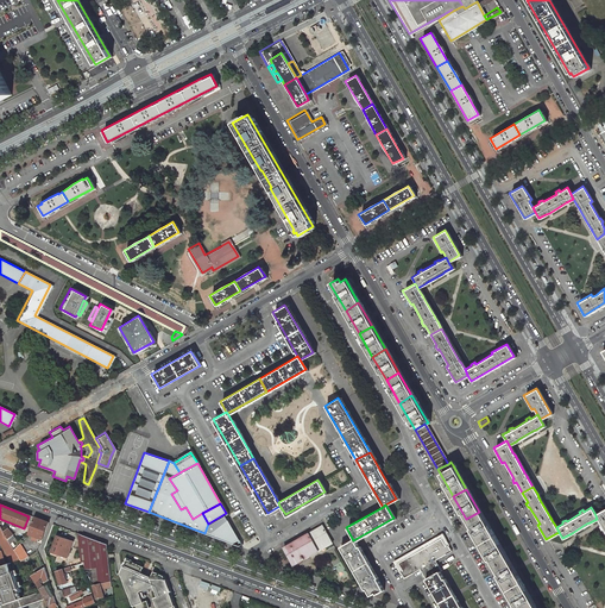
[(604,507),(594,513),(597,519),(600,524),(598,525),(600,528),(603,527),(604,532),(604,507)]
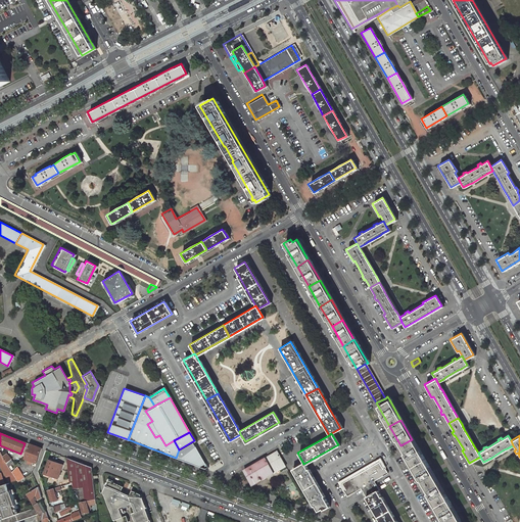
[(424,460),(412,439),(400,445),(413,466),(424,460)]
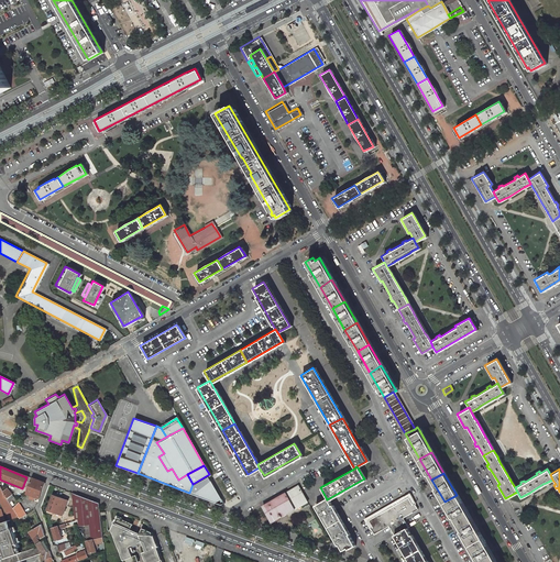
[(25,494),(37,498),(43,483),(31,478),(25,494)]
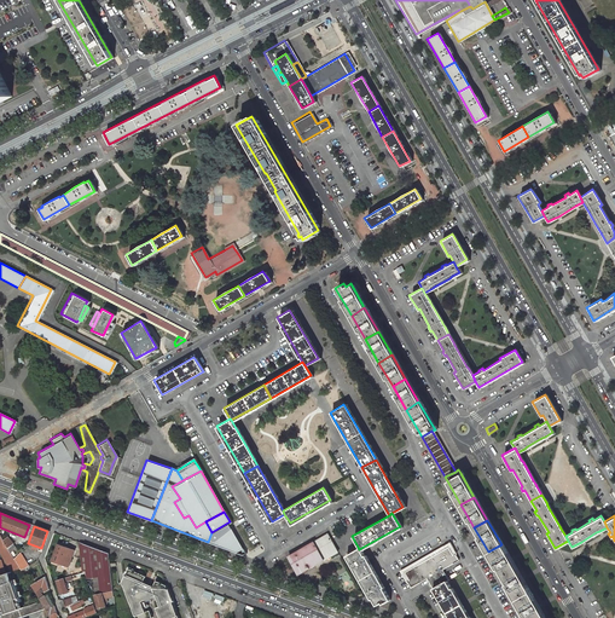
[(336,550),(325,532),(312,541),(321,559),(335,552),(336,550)]
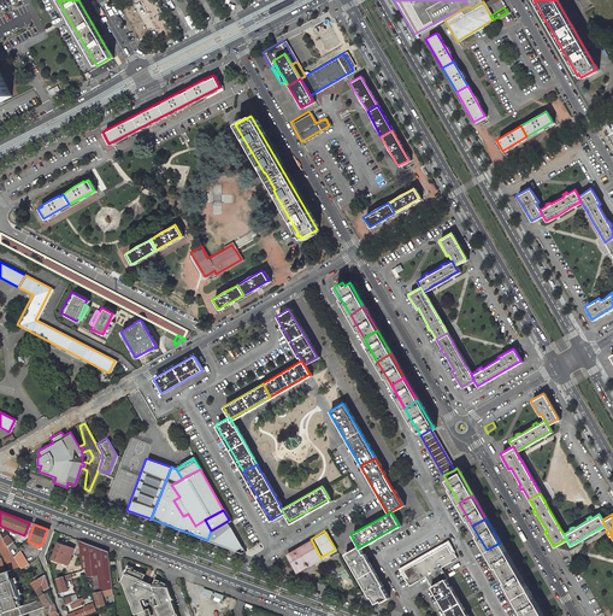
[(12,545),(6,535),(1,539),(6,547),(12,545)]
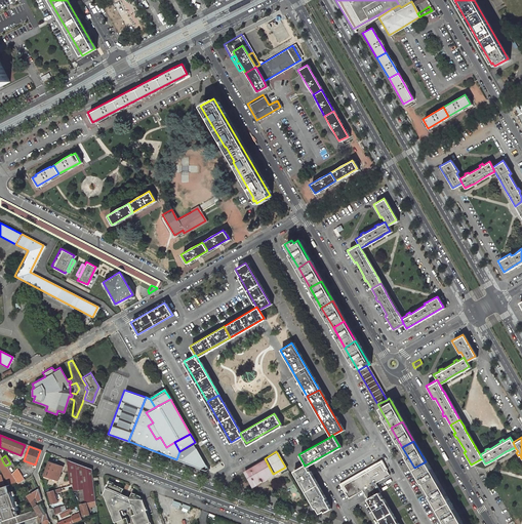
[(0,470),(2,474),(8,472),(6,468),(5,466),(1,458),(0,457),(0,470)]
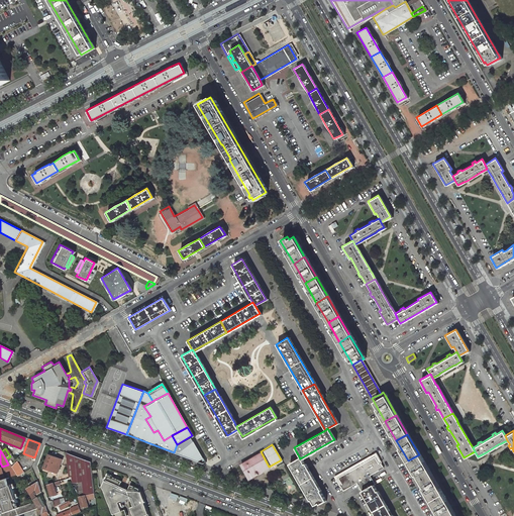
[(92,492),(89,460),(78,457),(64,451),(66,476),(70,476),(71,483),(80,481),(82,495),(92,492)]
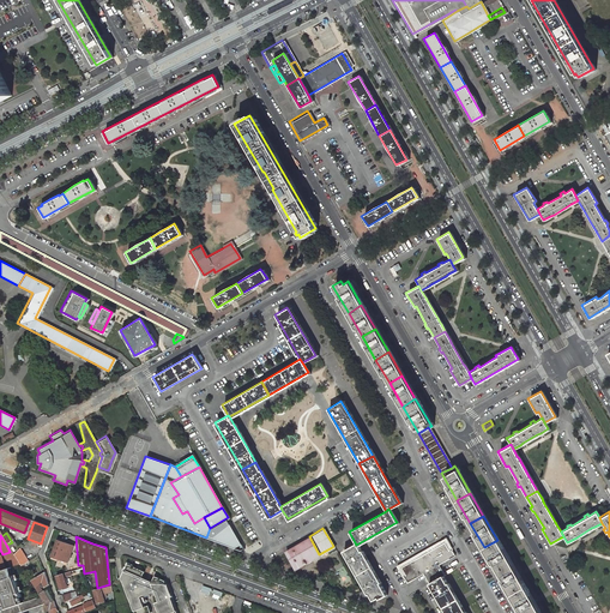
[(319,554),(309,536),(283,551),(293,568),(303,562),(305,563),(319,554)]
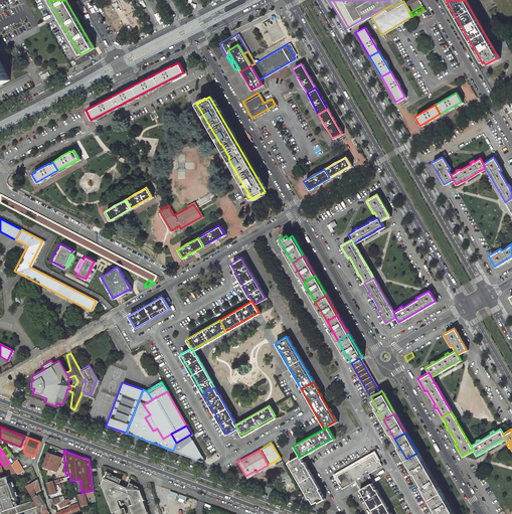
[(429,472),(417,453),(406,459),(417,478),(429,472)]
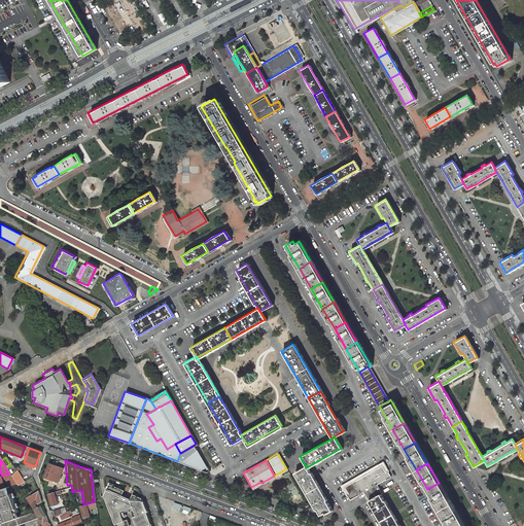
[(56,483),(60,471),(53,468),(54,466),(47,464),(42,478),(56,483)]
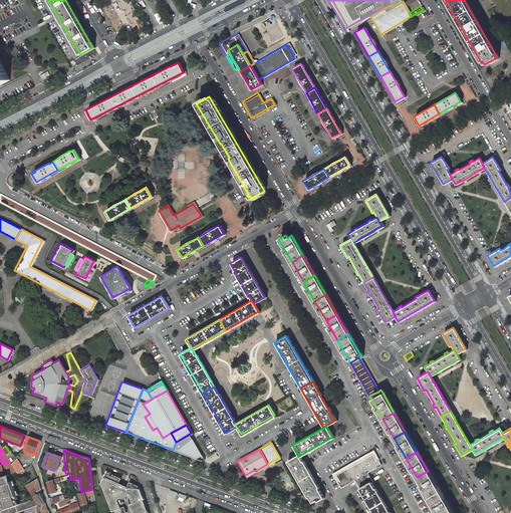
[(298,456),(297,454),(287,460),(311,502),(315,499),(316,501),(322,497),(298,456)]
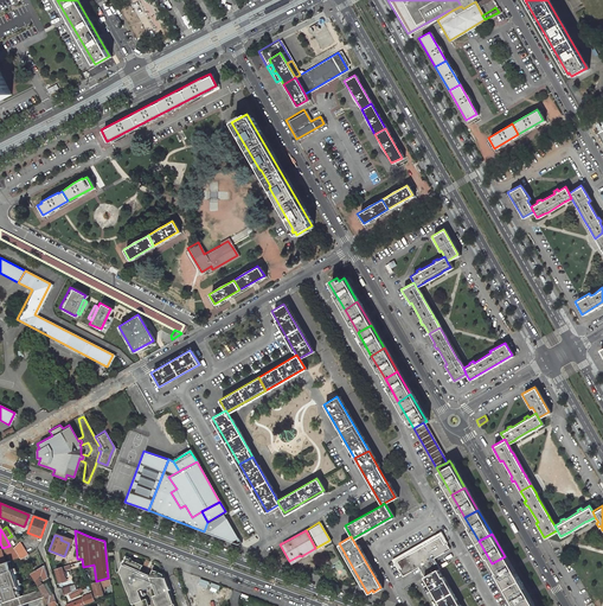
[(442,543),(437,536),(395,560),(399,568),(397,569),(401,575),(416,567),(423,576),(424,576),(436,569),(437,568),(431,557),(448,548),(444,542),(442,543)]
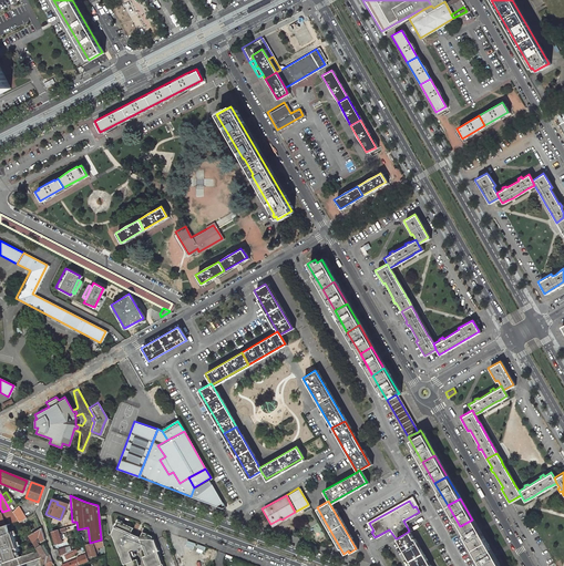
[(17,522),(23,518),(17,507),(11,513),(16,521),(17,522)]
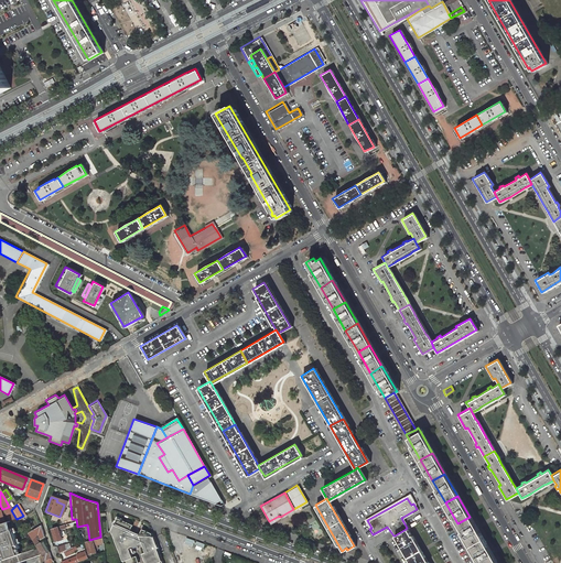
[(0,522),(8,520),(15,518),(11,510),(9,507),(2,509),(0,509),(0,522)]
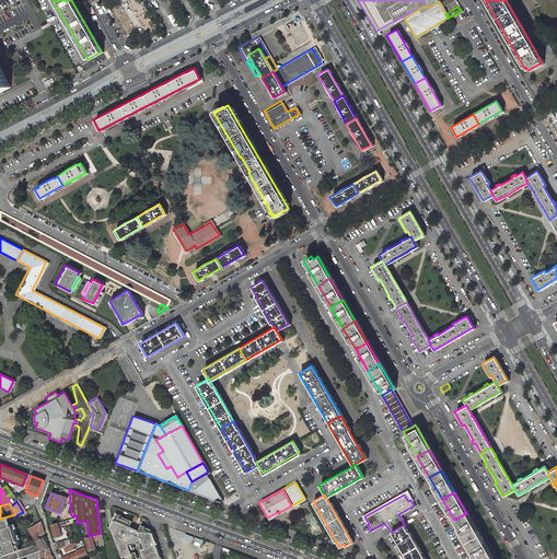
[(108,525),(120,558),(132,558),(137,558),(134,550),(129,552),(126,543),(129,542),(131,543),(135,542),(136,539),(139,538),(142,547),(139,549),(142,558),(160,558),(149,528),(139,524),(136,531),(130,528),(127,526),(129,520),(114,513),(108,525)]
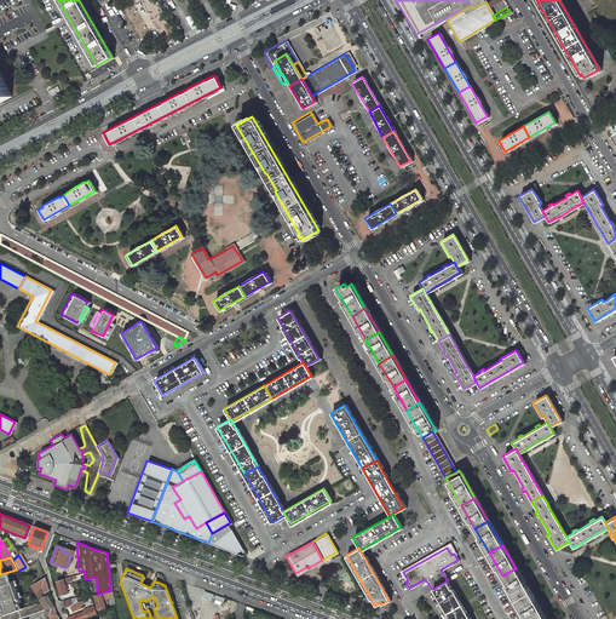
[(529,592),(516,568),(502,575),(516,600),(529,592)]
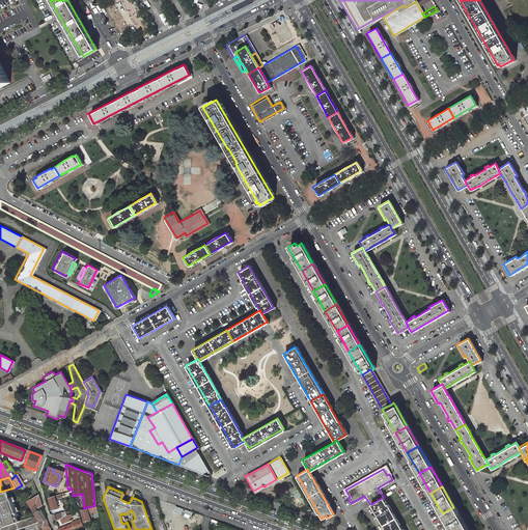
[(0,518),(3,525),(15,521),(11,512),(14,511),(9,499),(7,490),(3,492),(0,492),(0,518)]
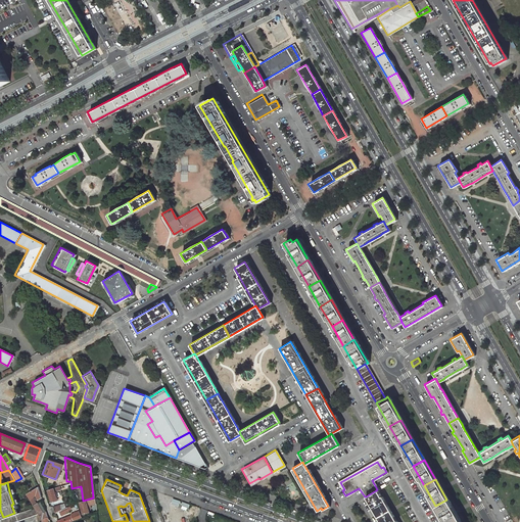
[(30,496),(34,494),(37,499),(40,497),(37,486),(24,493),(31,505),(34,503),(30,496)]
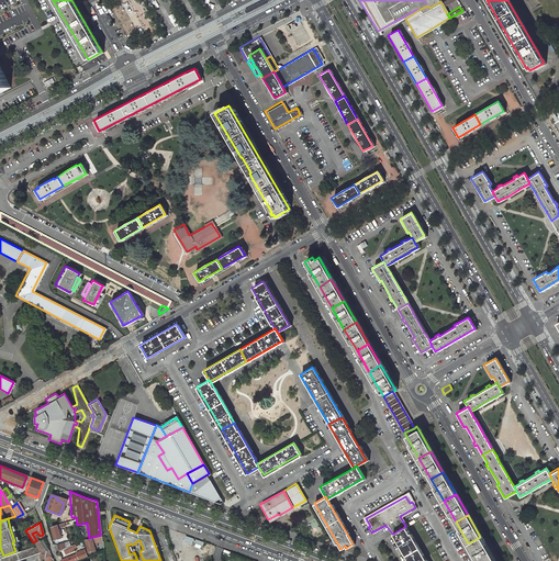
[(48,527),(53,540),(58,538),(58,535),(59,535),(58,529),(56,530),(56,528),(59,527),(58,524),(48,527)]
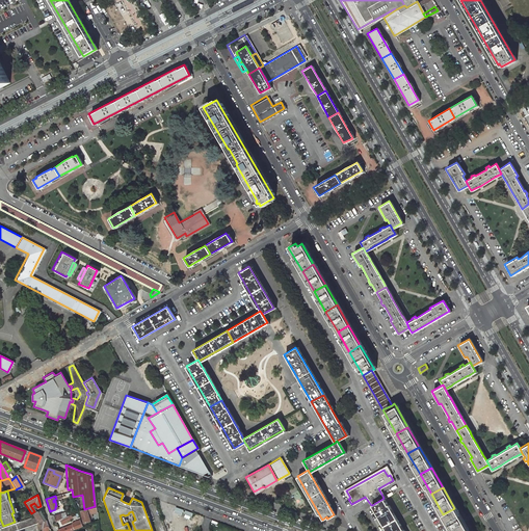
[(401,530),(382,499),(372,505),(387,530),(401,530)]
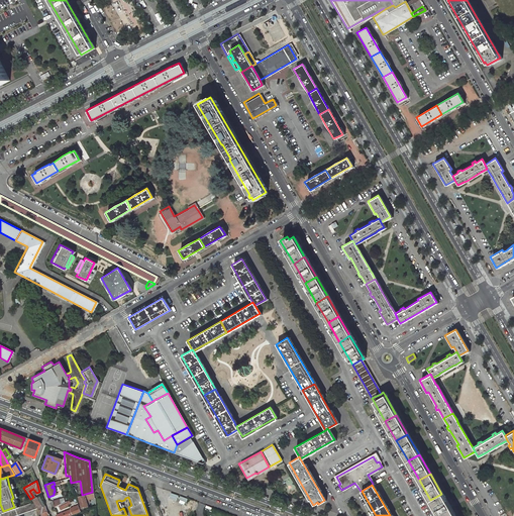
[(92,494),(77,498),(79,508),(85,507),(84,503),(87,503),(87,499),(93,498),(92,494)]
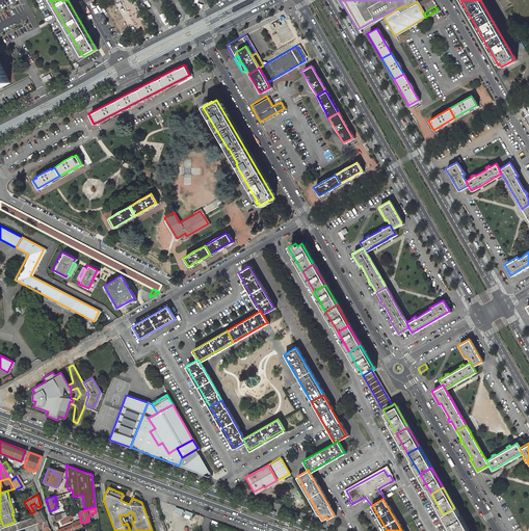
[(460,530),(466,528),(454,508),(443,514),(452,530),(460,530)]
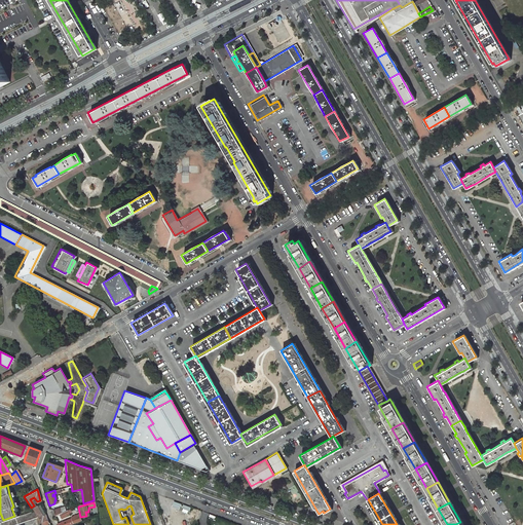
[(41,515),(35,504),(34,505),(31,508),(32,510),(36,516),(41,524),(45,524),(43,521),(46,520),(44,514),(41,515)]
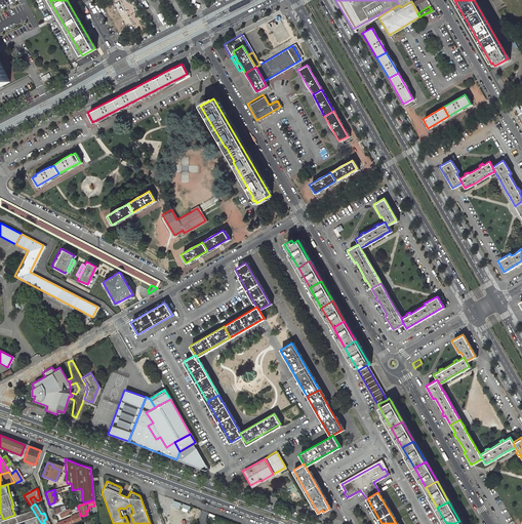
[(61,506),(50,510),(52,516),(57,514),(58,513),(58,512),(62,510),(61,506)]
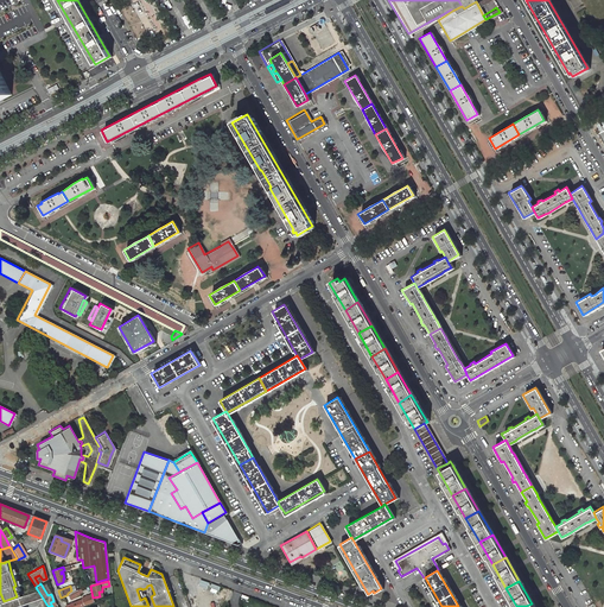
[(0,606),(11,606),(42,596),(37,589),(17,596),(4,601),(0,602),(0,606)]
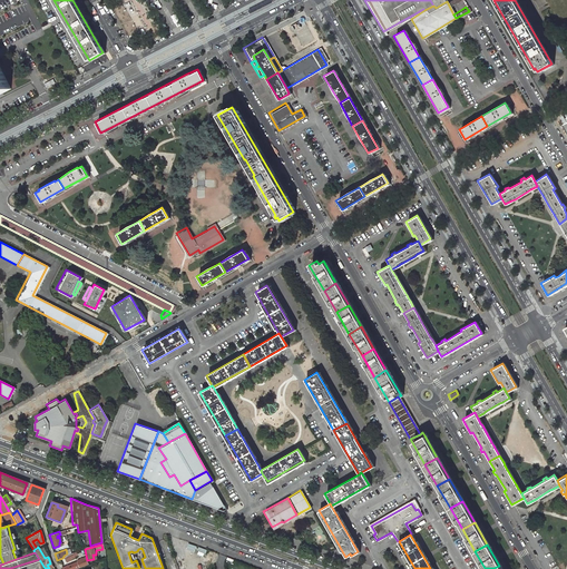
[(62,558),(65,561),(72,557),(70,552),(67,553),(64,556),(64,557),(62,558)]
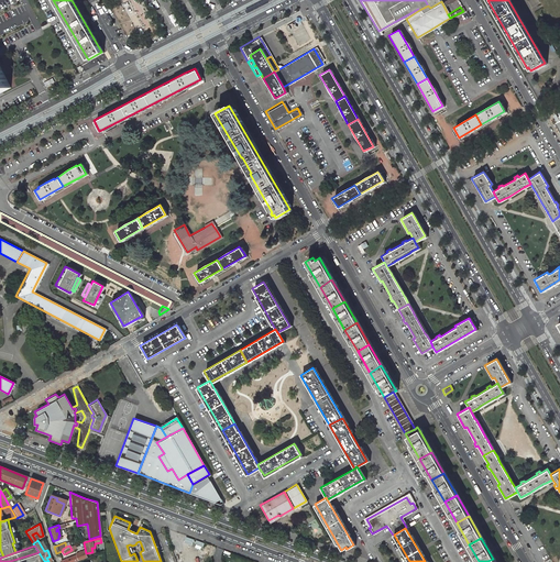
[(73,555),(76,561),(84,559),(81,552),(76,554),(76,553),(73,554),(73,555)]
